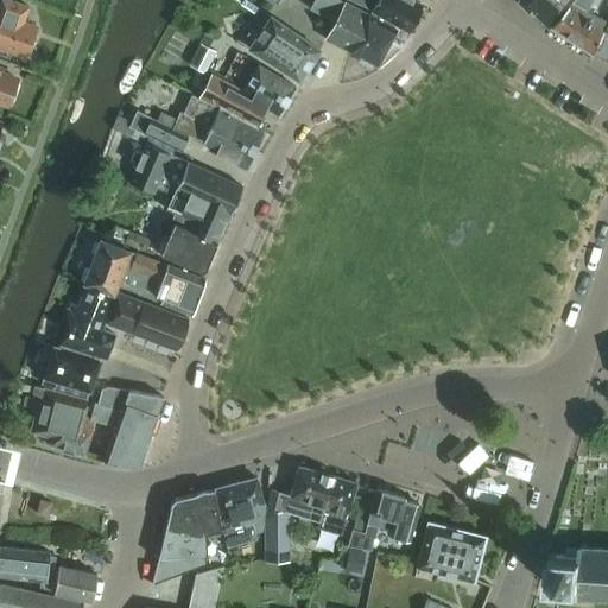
[(0,0),(0,45),(26,56),(36,27),(23,23),(29,6),(10,0),(0,0)]
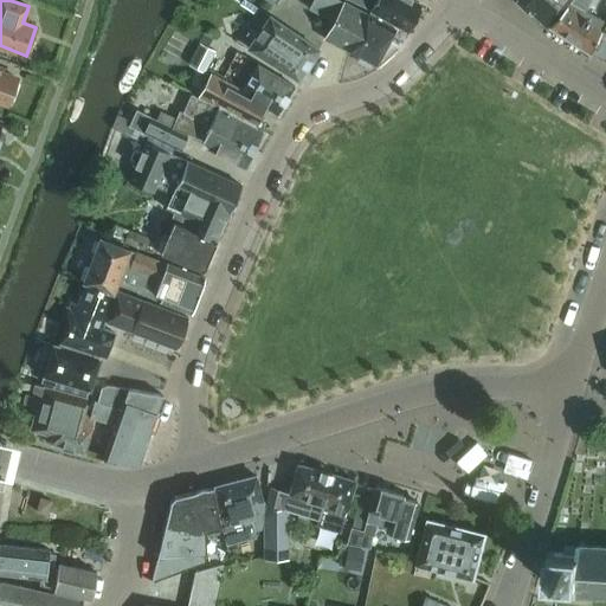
[(324,39),(348,51),(359,31),(356,30),(365,13),(345,2),(341,0),(315,0),(310,8),(335,23),(324,39)]
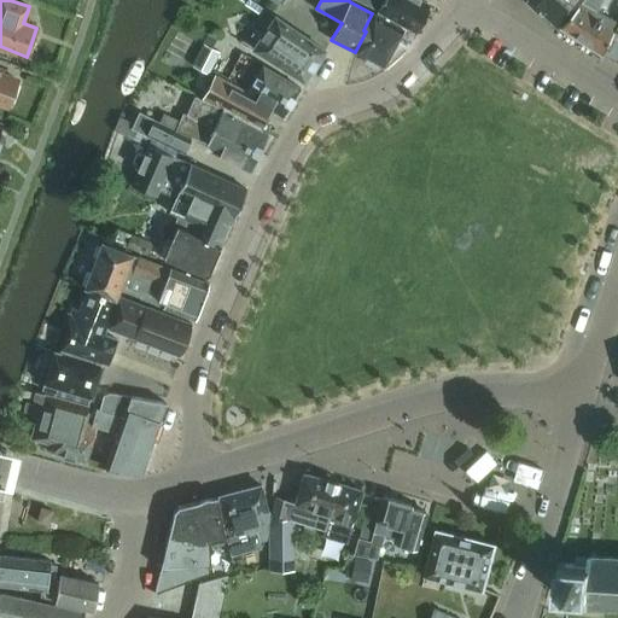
[(415,31),(430,5),(420,0),(383,0),(383,3),(378,0),(356,0),(378,10),(415,31)]
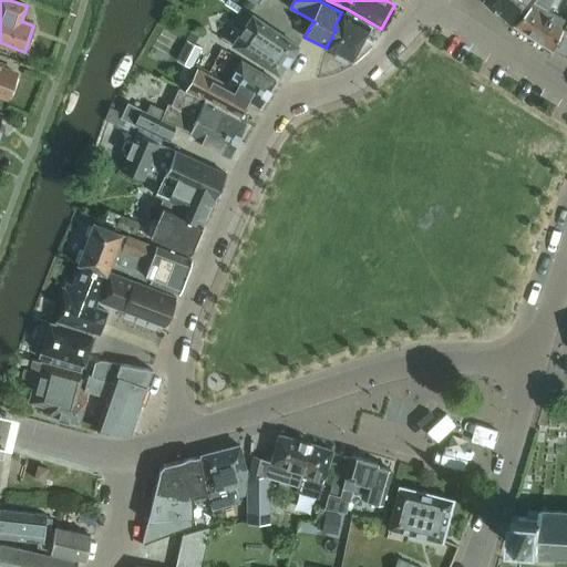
[(483,0),(497,13),(508,0),(483,0)]
